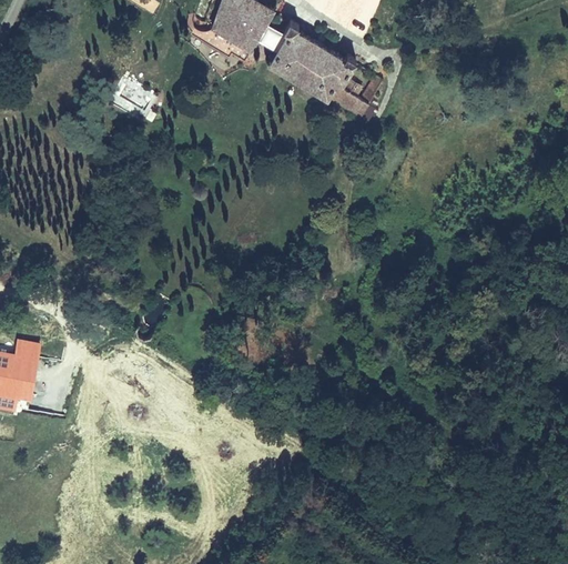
[(269,13),(245,0),(221,0),(211,31),(249,52),(269,13)]
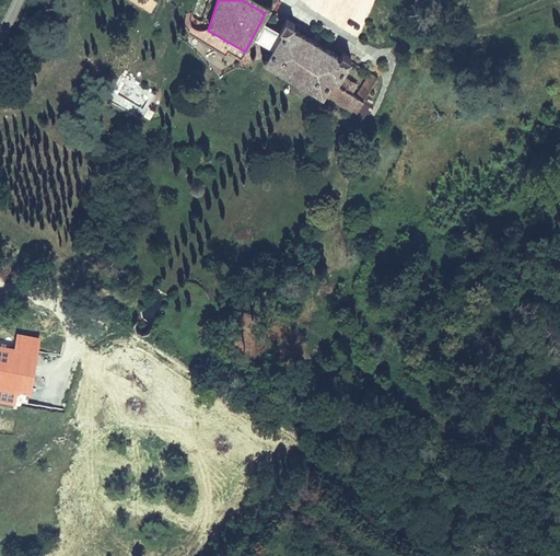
[(364,99),(360,95),(356,103),(348,100),(352,92),(342,88),(339,93),(328,87),(334,81),(340,82),(340,77),(348,61),(341,57),(338,60),(289,33),(291,27),(286,24),(268,53),(271,56),(268,64),(356,113),(364,99)]
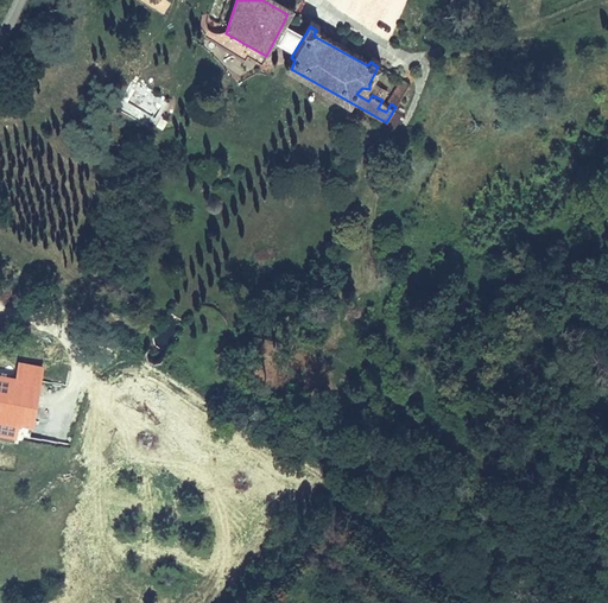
[(404,80),(391,103),(396,107),(410,84),(404,80)]
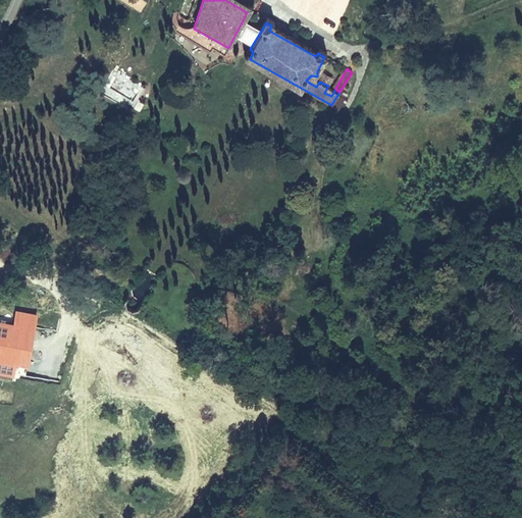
[(340,99),(334,113),(343,116),(348,103),(340,99)]
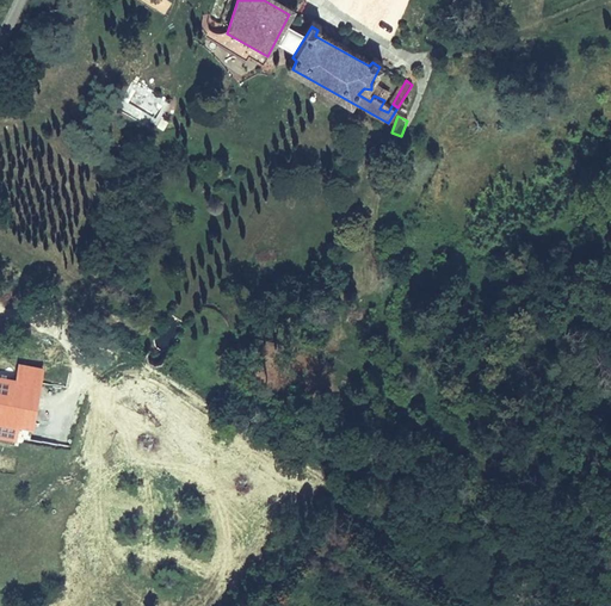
[(0,404),(17,408),(22,382),(0,377),(0,404)]
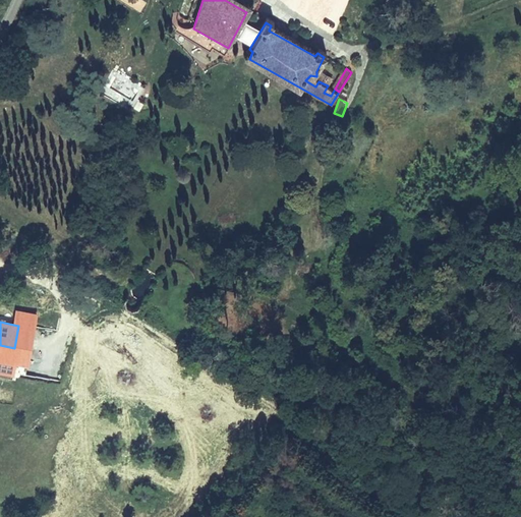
[(0,351),(14,354),(14,348),(0,345),(0,351)]
